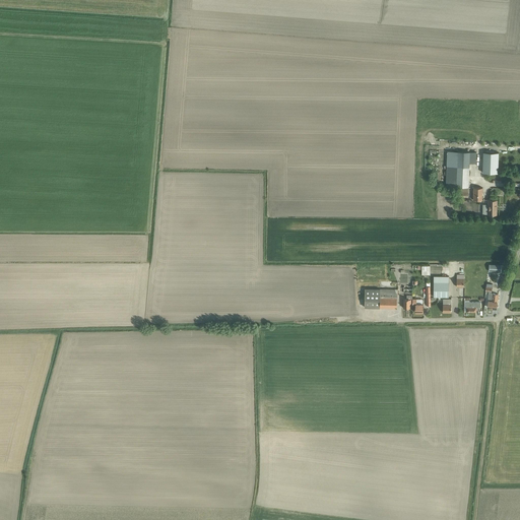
[(447,150),(446,186),(468,187),(469,151),(447,150)]
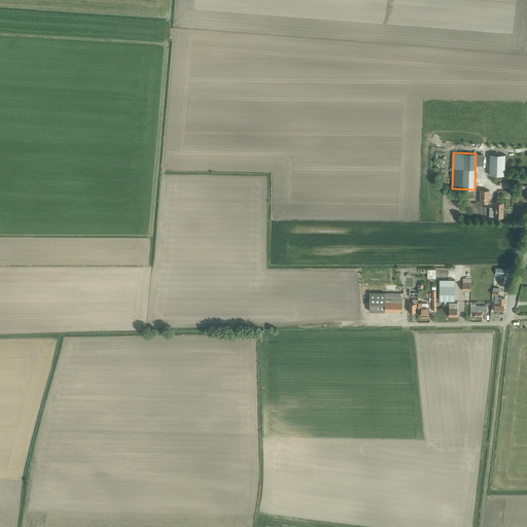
[(490,153),(489,175),(504,175),(504,170),(505,154),(490,153)]
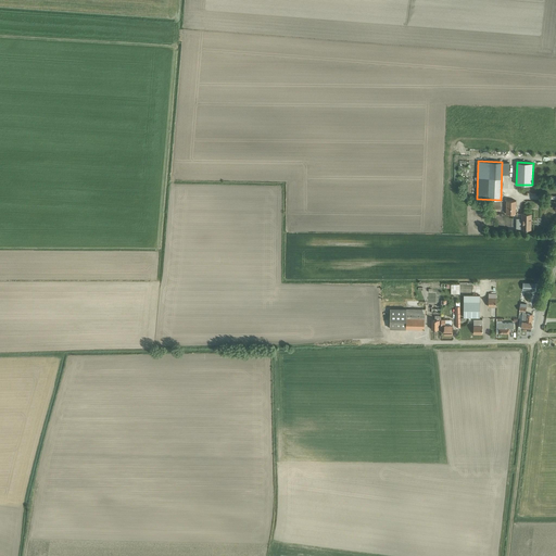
[(506,200),(506,213),(515,214),(516,200),(506,200)]
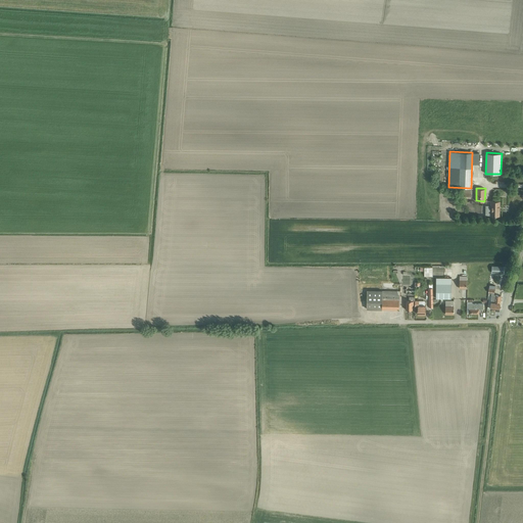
[(463,189),(463,198),(471,198),(471,190),(463,189)]
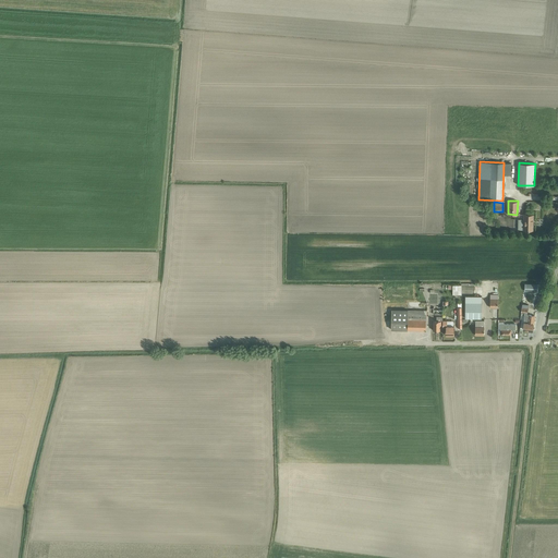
[(519,219),(518,229),(523,229),(533,230),(533,215),(523,214),(523,219),(519,219)]
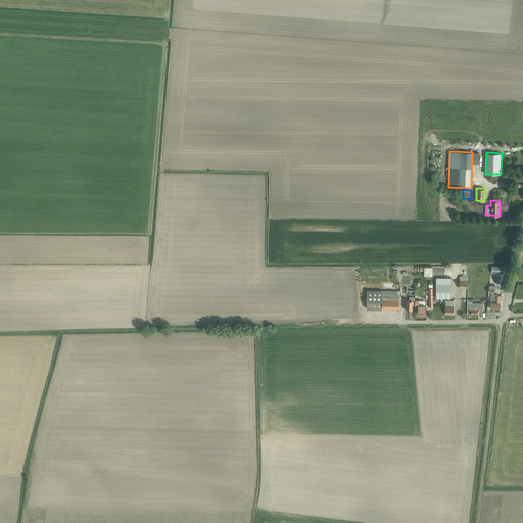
[(425,268),(425,277),(433,277),(433,268),(425,268)]
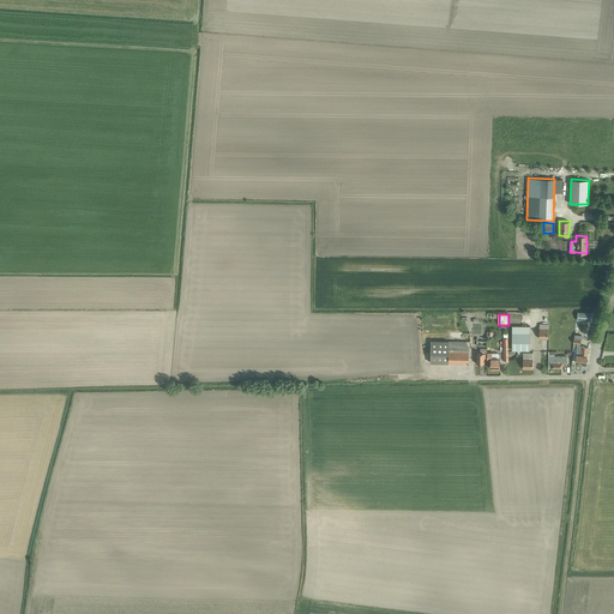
[(530,326),(512,326),(512,333),(511,350),(530,350),(530,333),(530,326)]
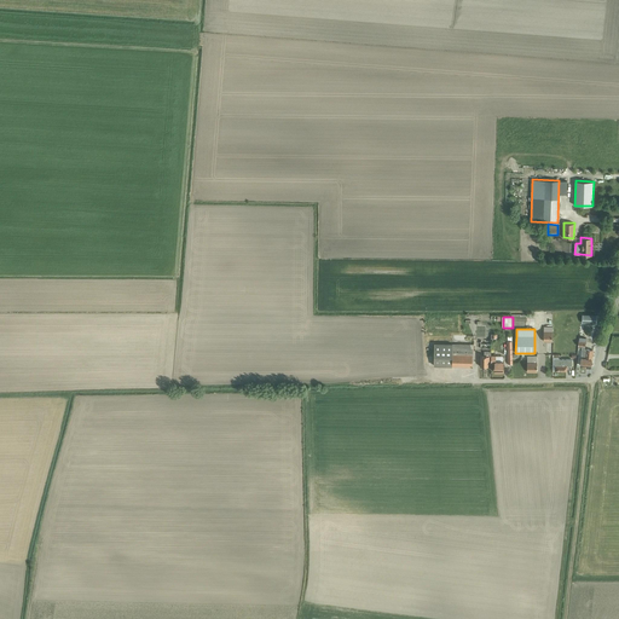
[(434,343),(433,365),(472,366),(473,343),(457,343),(457,340),(455,340),(455,343),(452,343),(434,343)]
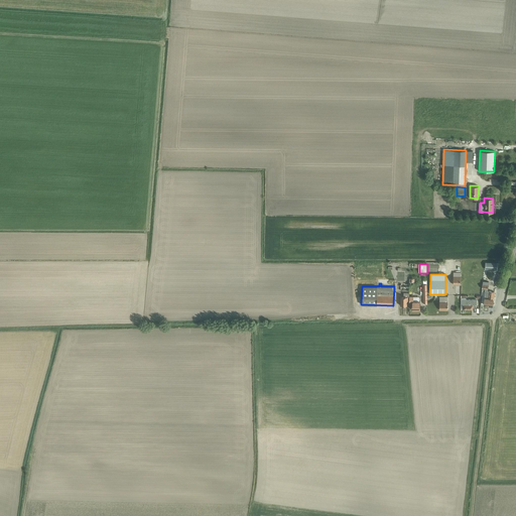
[(484,298),(483,304),(492,306),(494,292),(489,291),(488,296),(485,296),(484,298)]
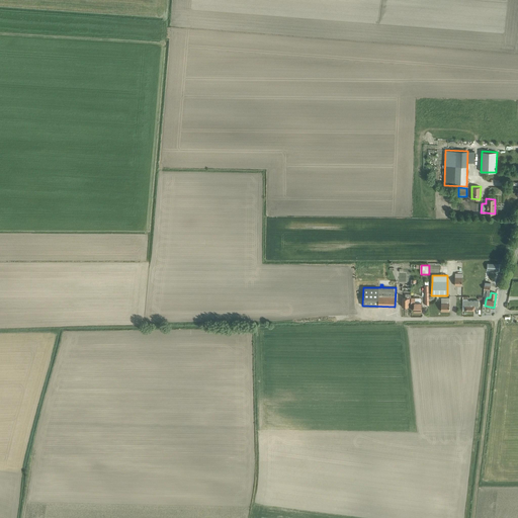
[(405,297),(402,297),(402,307),(408,307),(408,301),(409,301),(409,298),(411,298),(411,297),(411,293),(405,293),(405,297)]
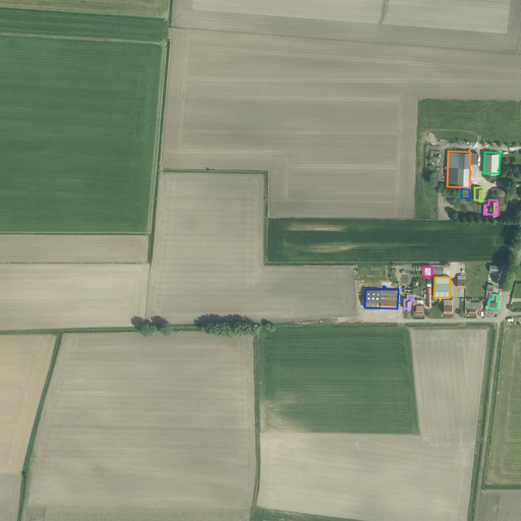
[(423,312),(423,304),(423,299),(421,299),(417,299),(413,299),(413,300),(413,304),(415,304),(415,312),(423,312)]
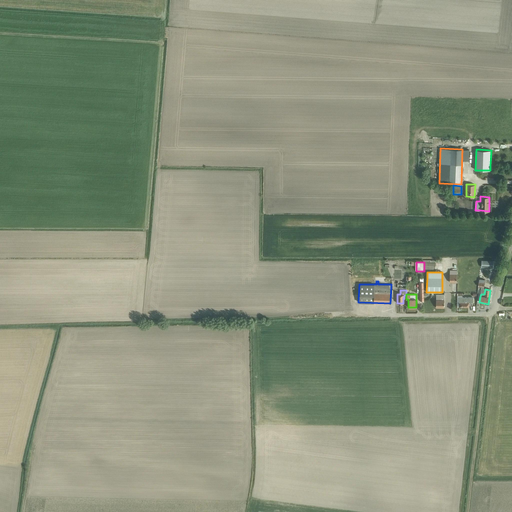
[(442,294),(436,294),(436,295),(436,307),(444,308),(444,297),(444,295),(444,294),(442,294)]
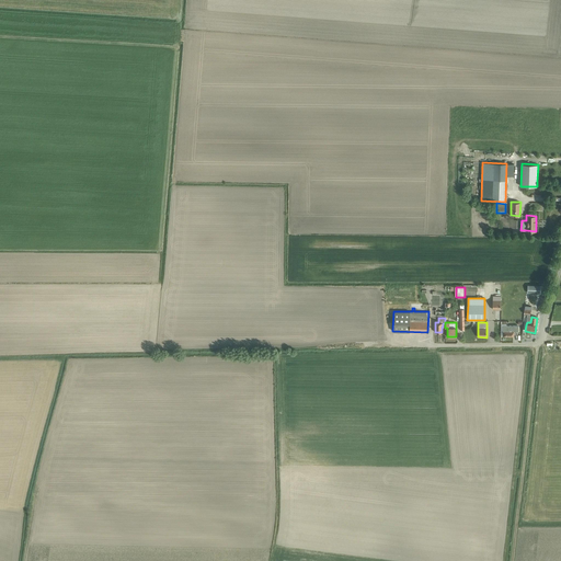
[(518,325),(502,325),(502,336),(513,336),(513,331),(518,331),(518,325)]
